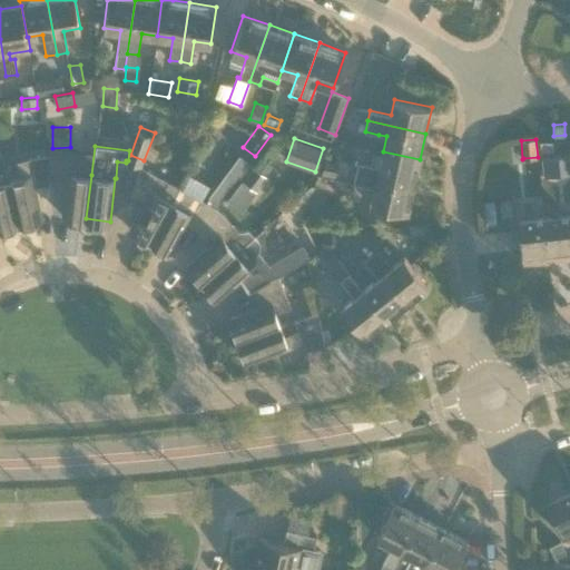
[(413,186),(420,159),(383,151),(380,167),(357,161),(355,173),(413,186)]
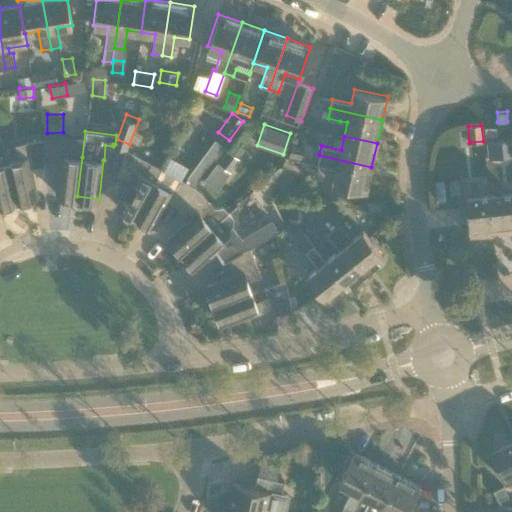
[(0,203),(16,200),(7,162),(2,137),(0,137),(0,203)]
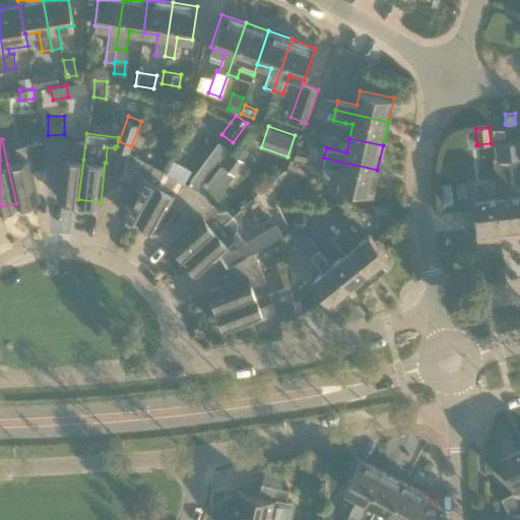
[(16,203),(39,198),(31,170),(45,166),(45,140),(15,147),(19,161),(7,165),(16,203)]
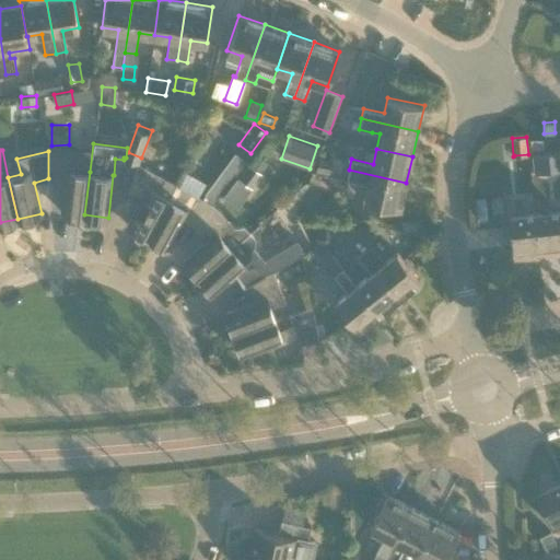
[(61,212),(84,214),(90,172),(78,171),(80,154),(69,153),(67,168),(61,212)]
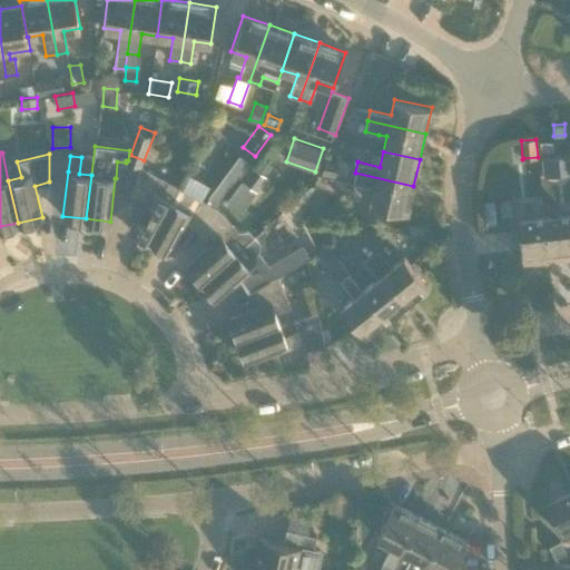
[(544,175),(562,174),(560,156),(542,158),(544,175)]
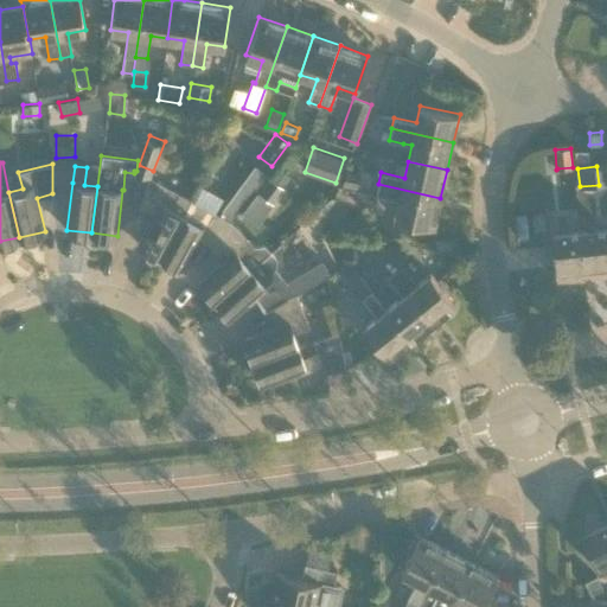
[(356,189),(359,172),(346,170),(343,185),(356,189)]
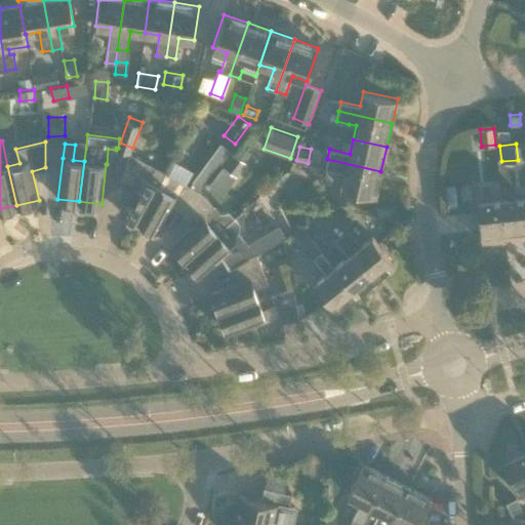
[(165,172),(129,153),(121,176),(133,184),(119,210),(138,220),(165,172)]
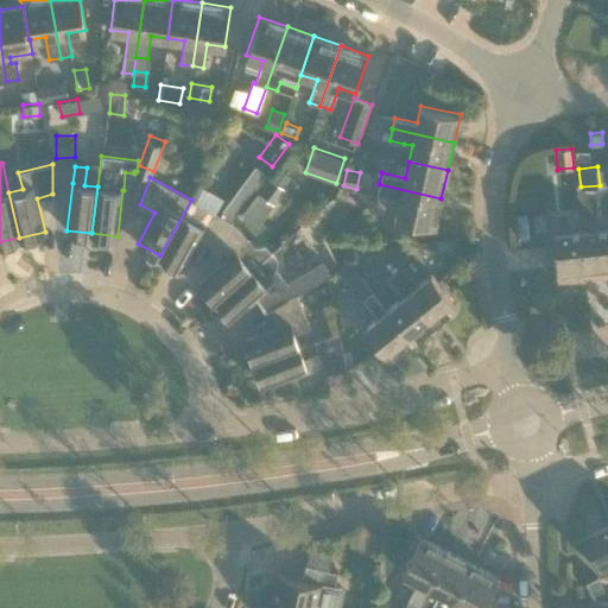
[(273,204),(285,189),(271,177),(258,192),(273,204)]
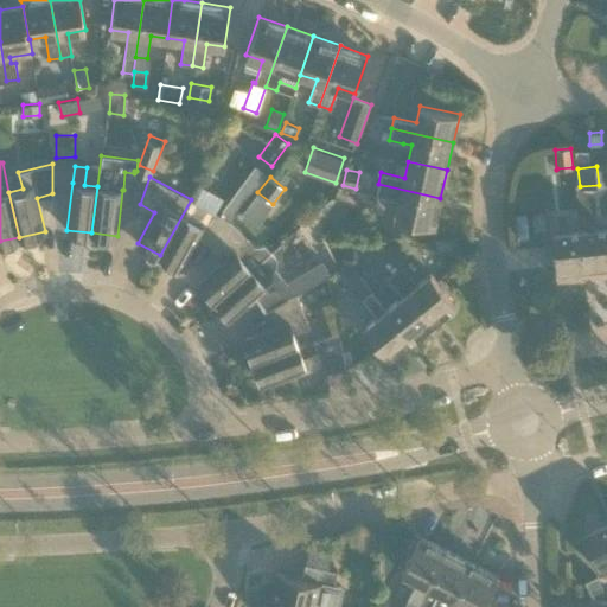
[(440,198),(378,184),(376,196),(398,200),(395,217),(434,227),(440,198)]
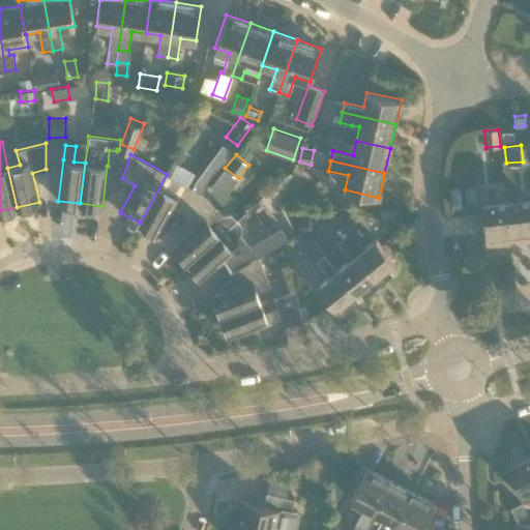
[(167,174),(140,223),(159,234),(174,206),(185,215),(203,194),(167,174)]
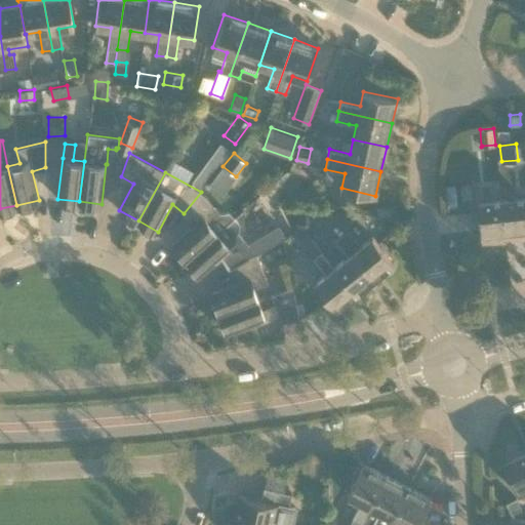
[(188,259),(217,233),(234,217),(230,212),(221,214),(201,192),(184,213),(195,223),(172,243),(188,259)]
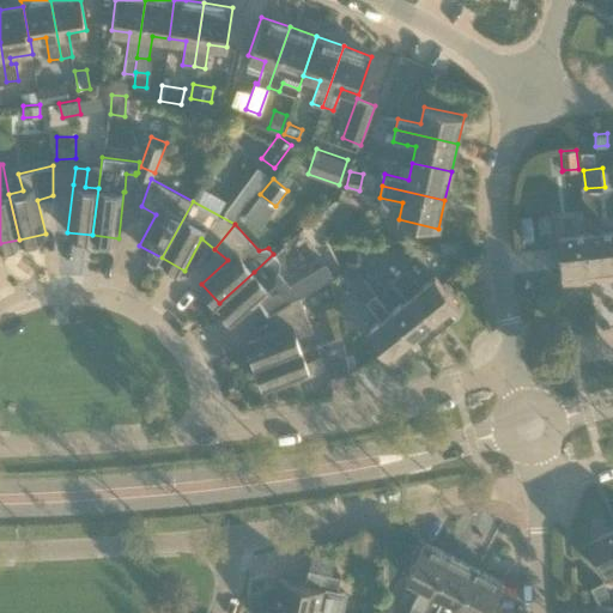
[(539,230),(540,243),(552,242),(551,229),(539,230)]
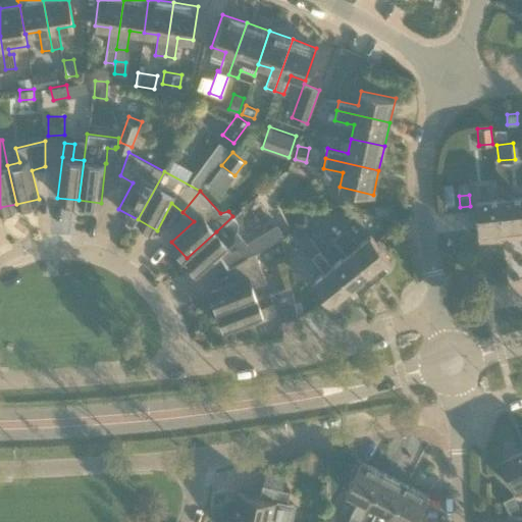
[(521,197),(499,200),(503,238),(521,236),(521,197)]
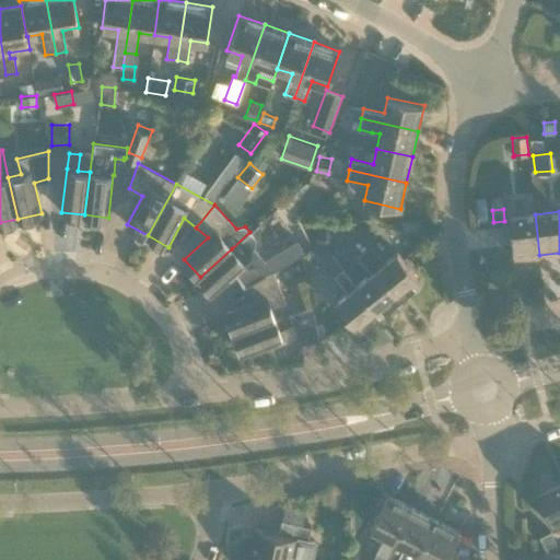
[(539,255),(535,214),(510,217),(514,258),(539,255)]
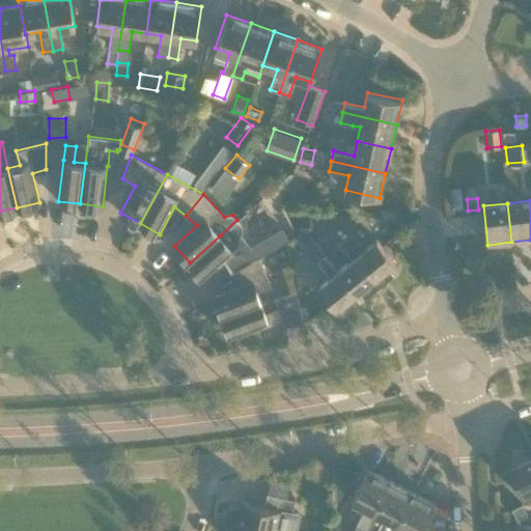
[(352,232),(360,225),(351,214),(338,224),(347,235),(352,232)]
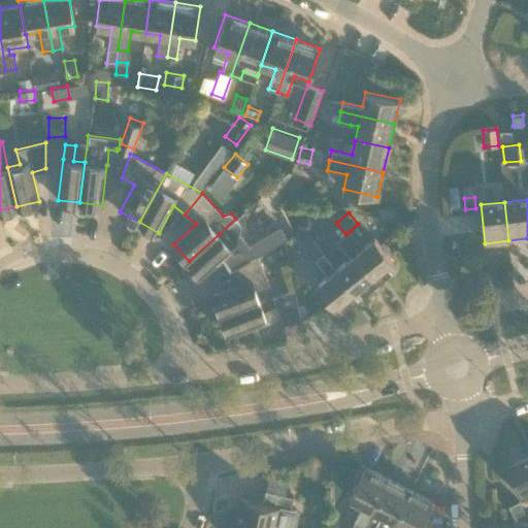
[(226,258),(234,270),(258,256),(237,232),(239,230),(241,226),(235,219),(219,234),(189,261),(203,277),(226,258)]
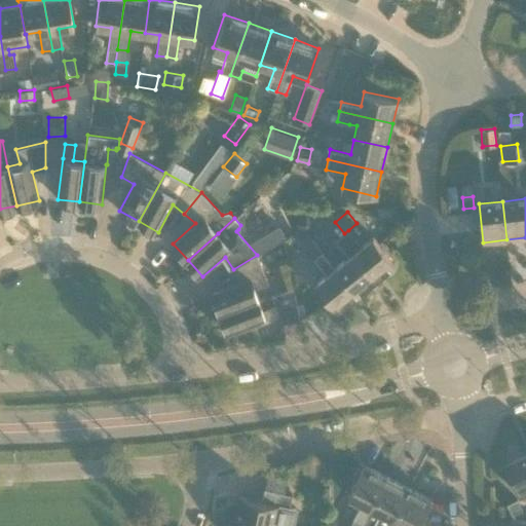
[(313,258),(322,252),(300,225),(292,232),(313,258)]
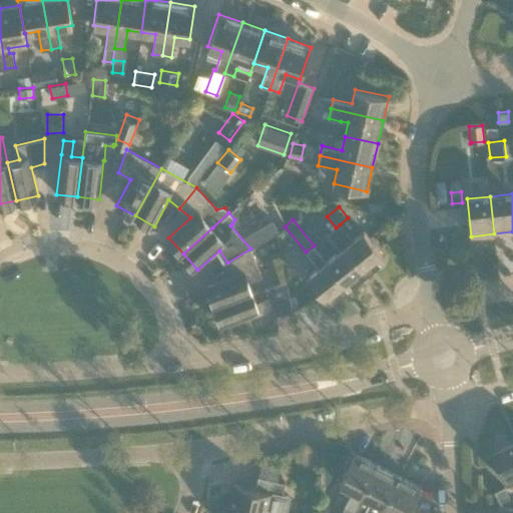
[(336,227),(332,230),(366,273),(385,257),(364,230),(352,239),(340,224),(336,227)]
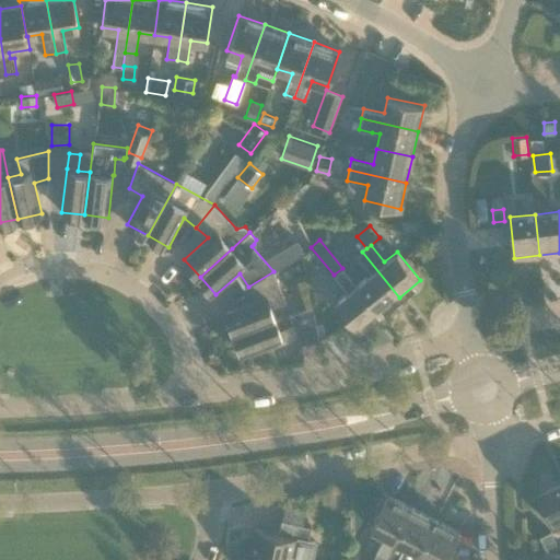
[(380,314),(399,298),(362,252),(354,258),(368,275),(356,284),(380,314)]
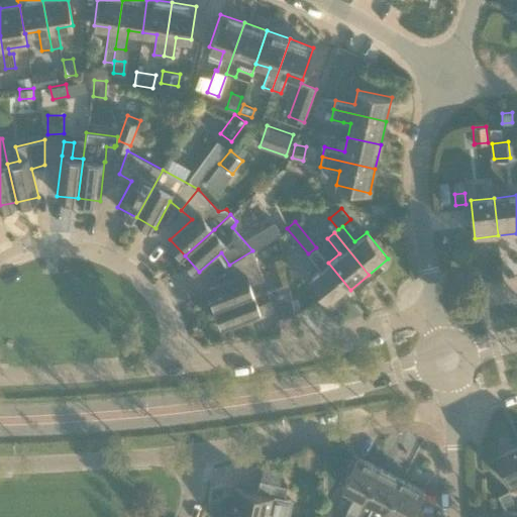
[(350,290),(328,263),(316,247),(308,253),(320,269),(309,279),(330,305),(350,290)]
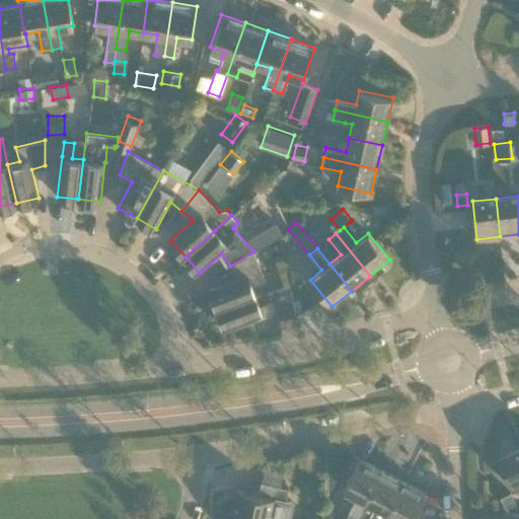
[(265,280),(253,251),(230,266),(237,278),(210,289),(218,309),(255,295),(251,285),(265,280)]
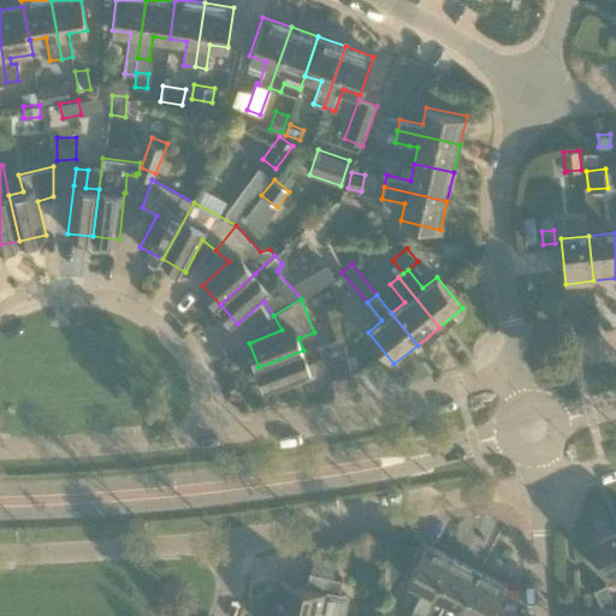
[(303,350),(259,367),(267,391),(312,374),(327,368),(331,378),(350,374),(343,337),(319,345),(324,356),(308,362),(303,350)]
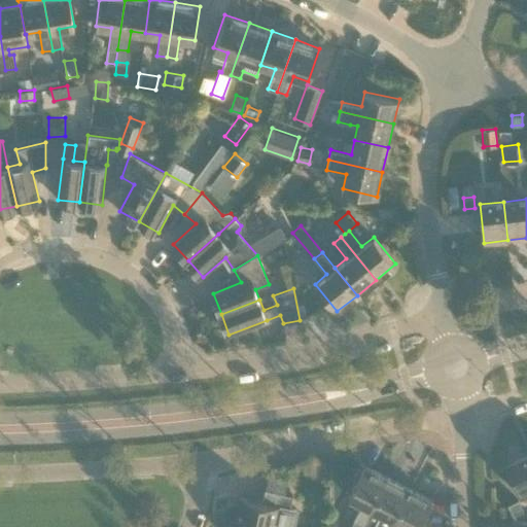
[(524,500),(526,498),(526,455),(506,465),(524,500)]
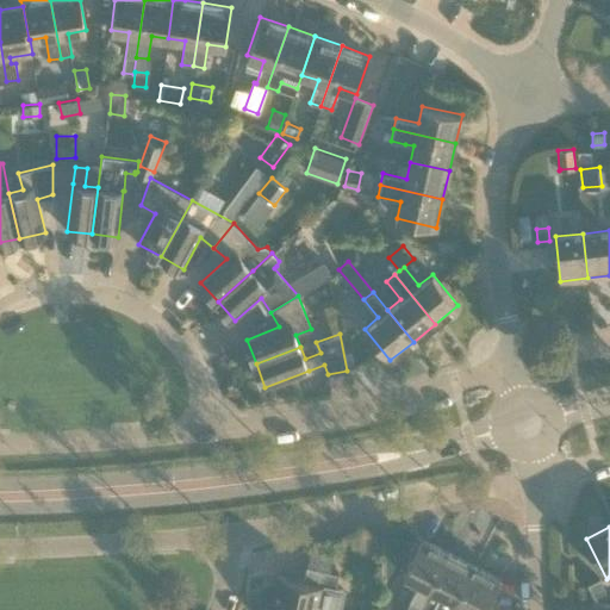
[(448,552),(422,539),(403,574),(419,583),(405,609),(418,609),(419,609),(448,552)]
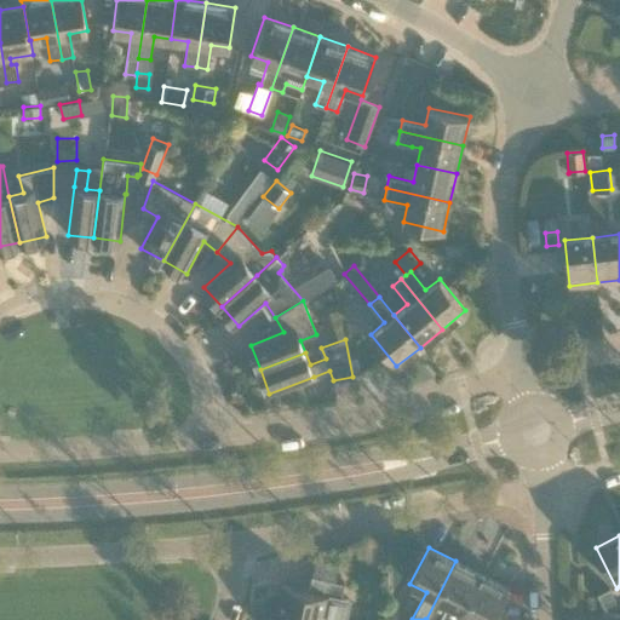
[(425,619),(457,619),(463,610),(482,574),(455,561),(426,619),(425,619)]
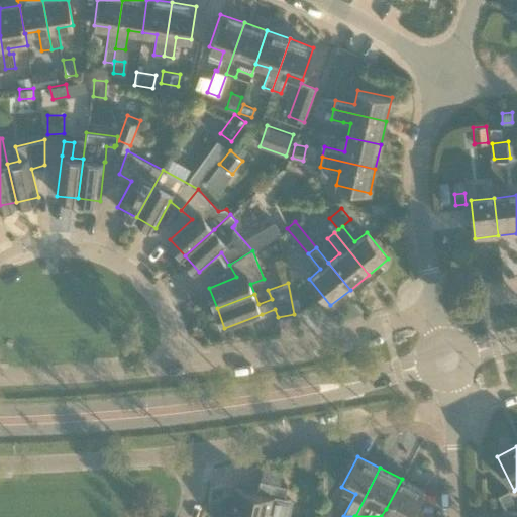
[(386,509),(381,516),(393,516),(395,514),(400,516),(409,516),(423,490),(402,479),(386,509)]
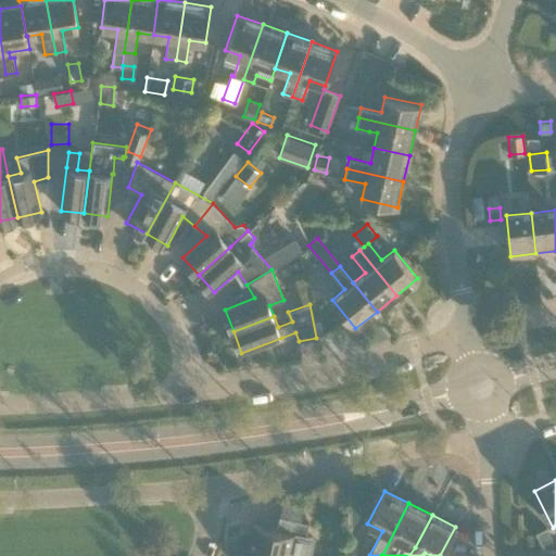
[(287,555),(311,555),(315,536),(306,534),(308,522),(279,516),(277,529),(252,523),(247,546),(287,555)]
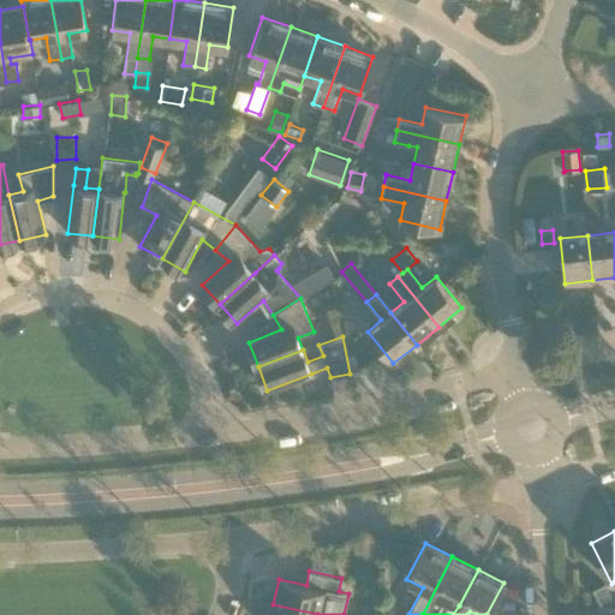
[(593,589),(598,599),(610,595),(604,583),(593,589)]
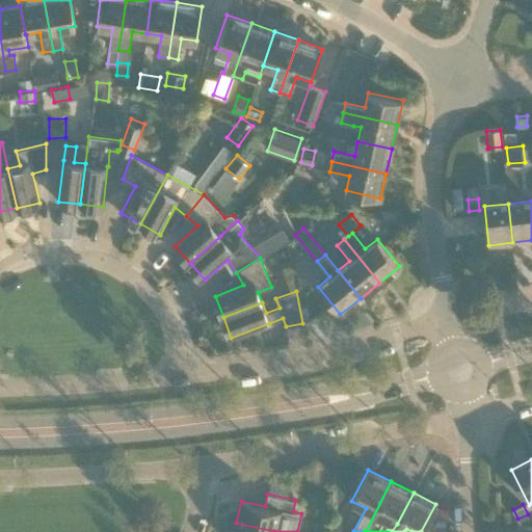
[(274,531),(236,523),(234,531),(274,531)]
